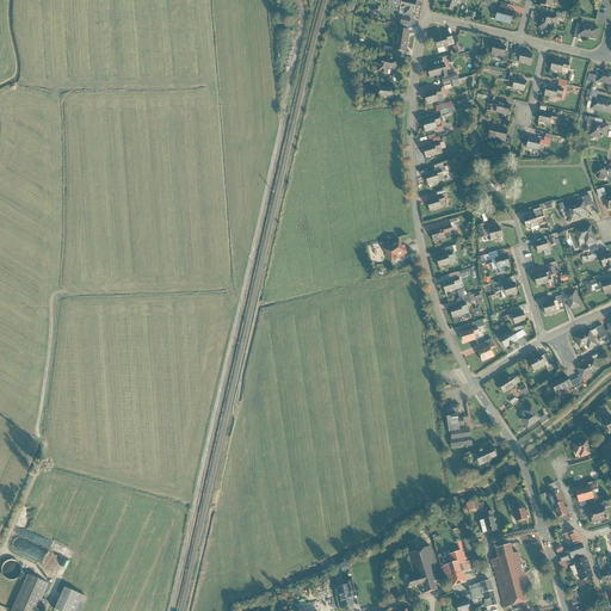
[(384,0),(384,2),(401,7),(399,14),(413,19),(418,0),(415,0),(384,0)]
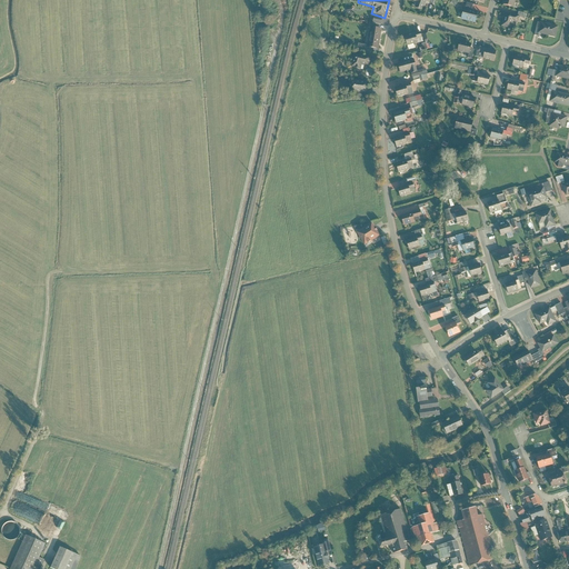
[(431,0),(415,0),(415,5),(417,5),(416,8),(422,10),(423,7),(426,7),(427,3),(430,5),(431,0)]
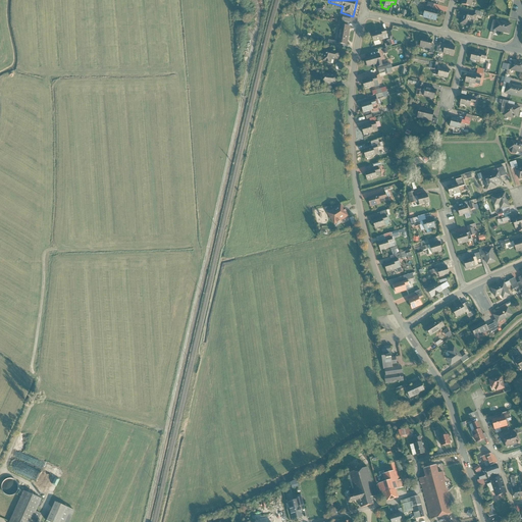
[(438,12),(425,9),(423,18),(437,20),(438,12)]
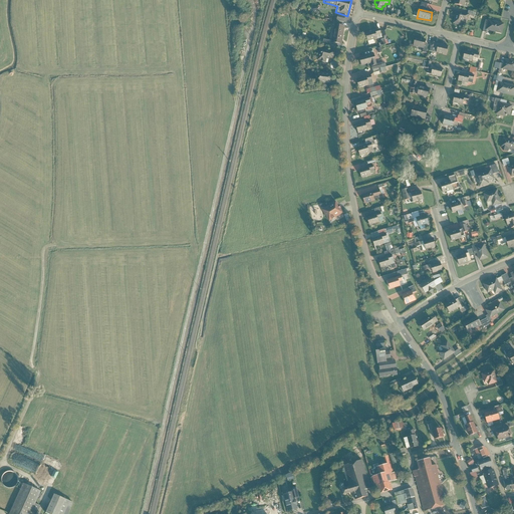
[(468,13),(456,11),(453,24),(463,26),(465,20),(469,21),(470,15),(476,16),(477,12),(469,10),(468,13)]
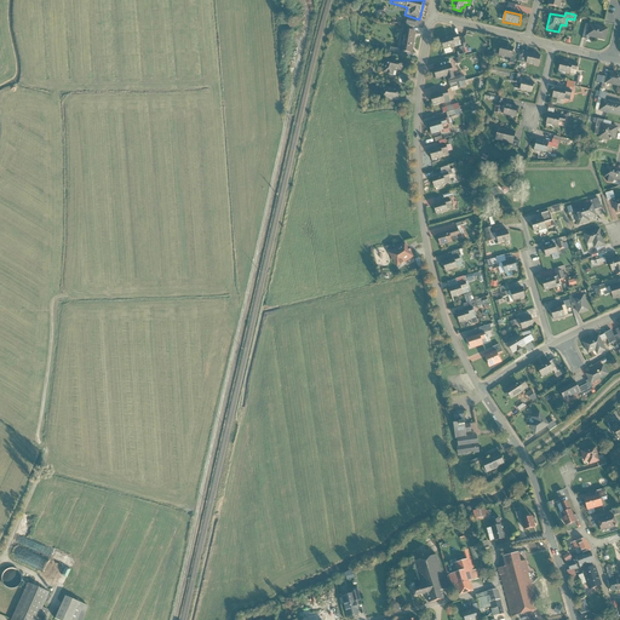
[(608,28),(590,24),(587,38),(607,41),(608,28)]
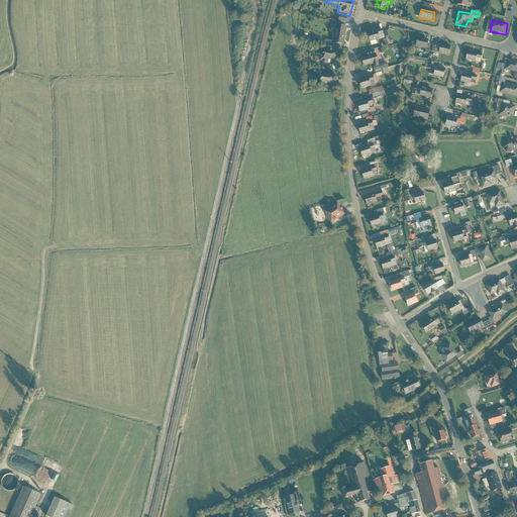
[(336,23),(335,32),(346,34),(348,25),(336,23)]
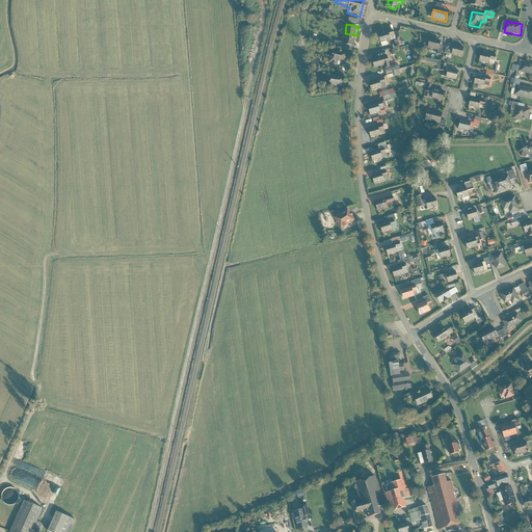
[(398,30),(379,33),(381,42),(400,38),(398,30)]
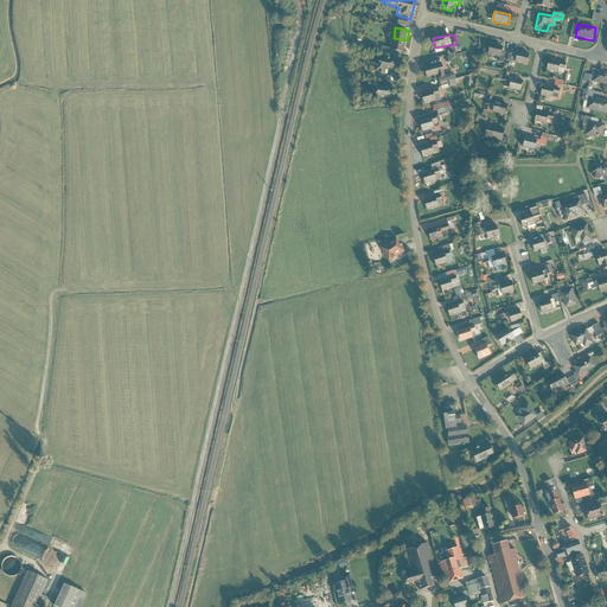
[(394,38),(391,50),(406,52),(407,40),(394,38)]
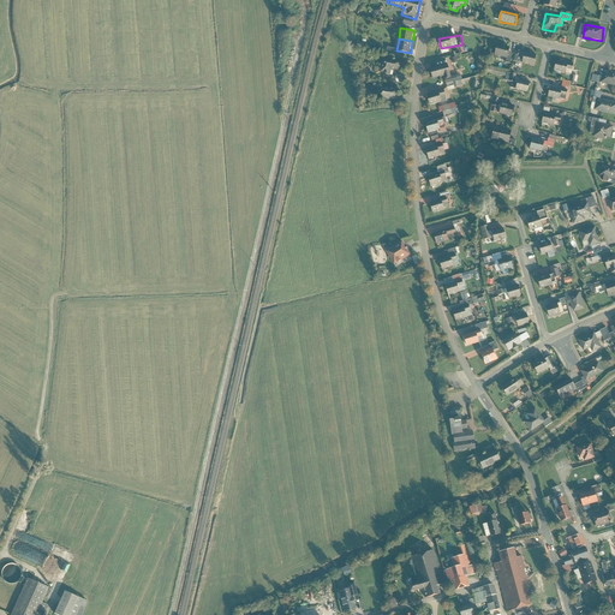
[(511,47),(497,45),(494,58),(508,60),(511,47)]
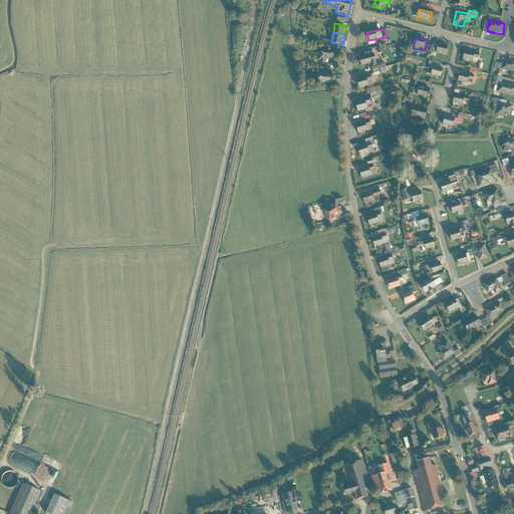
[(447,54),(449,46),(438,43),(437,52),(447,54)]
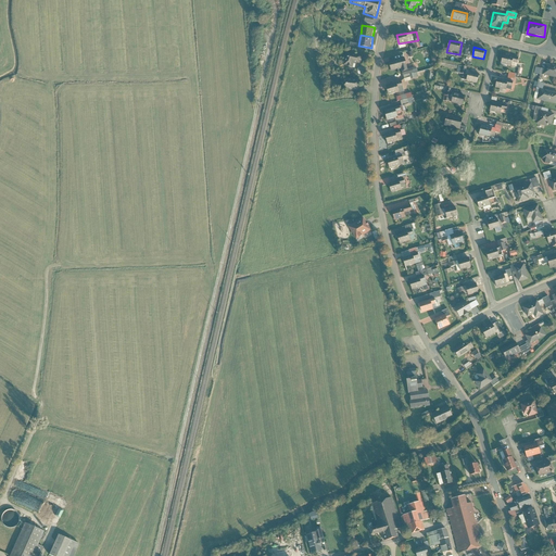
[(364,54),(346,51),(344,66),(353,67),(354,63),(362,65),(364,54)]
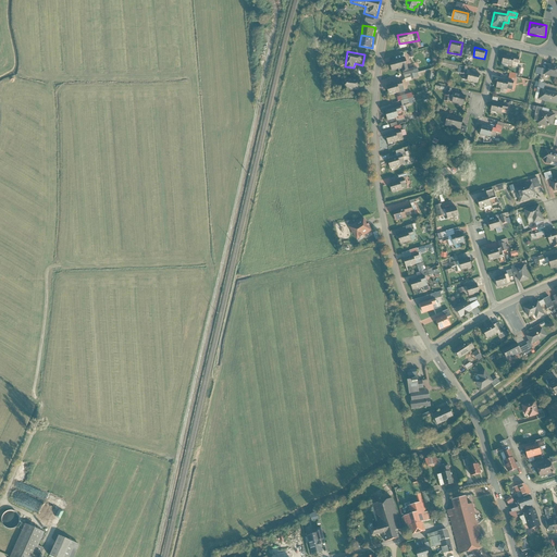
[(520,57),(504,53),(502,64),(514,66),(515,62),(519,63),(520,57)]
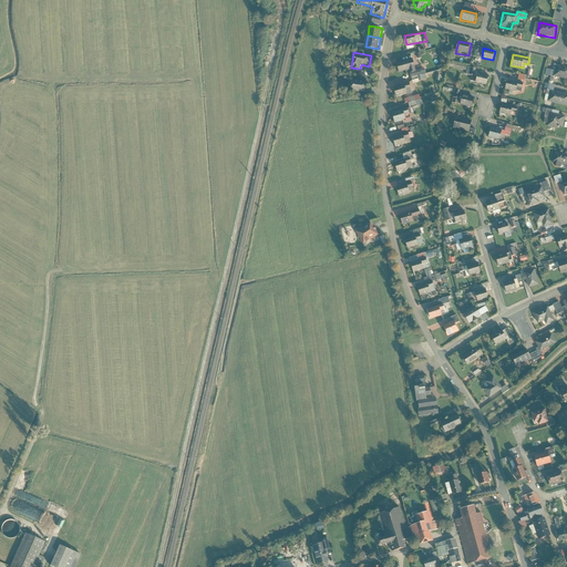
[(413,58),(397,62),(400,72),(409,70),(410,72),(416,71),(413,58)]
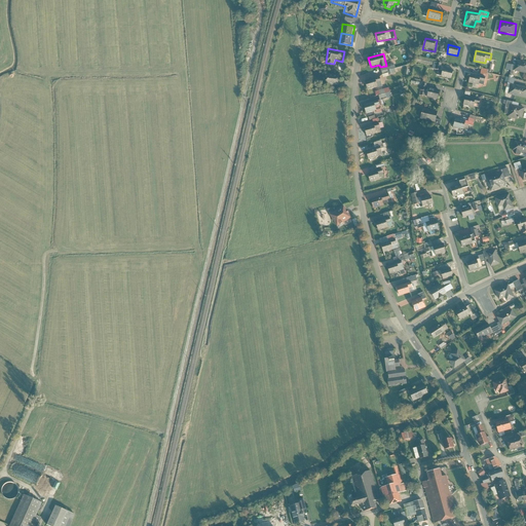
[(525,62),(517,61),(516,66),(506,64),(505,69),(525,73),(525,62)]
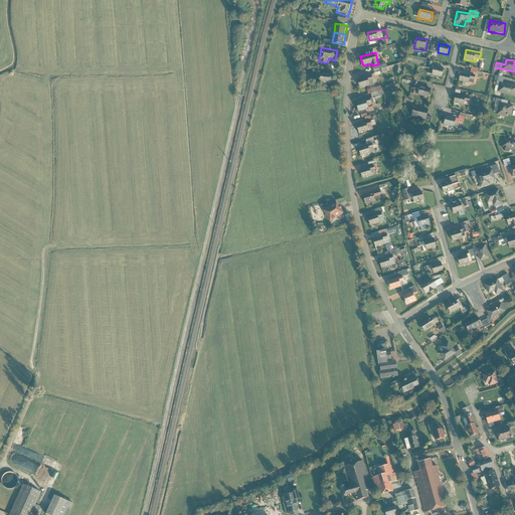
[(433,61),(424,60),(423,67),(428,68),(427,74),(443,77),(445,68),(432,66),(433,61)]
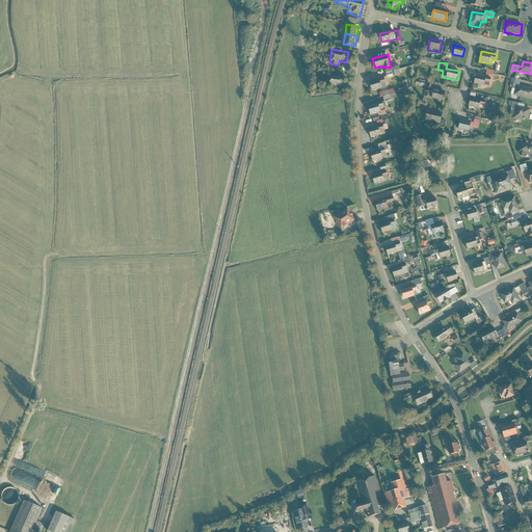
[(343,75),(329,73),(328,84),(342,86),(343,75)]
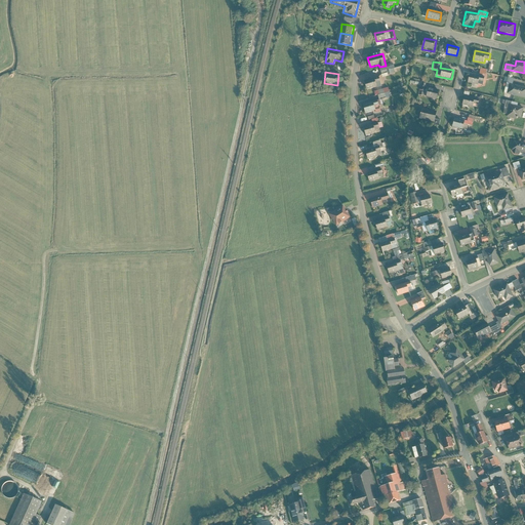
[(485,78),(470,74),(470,77),(468,83),(478,85),(479,81),(484,82),(485,78)]
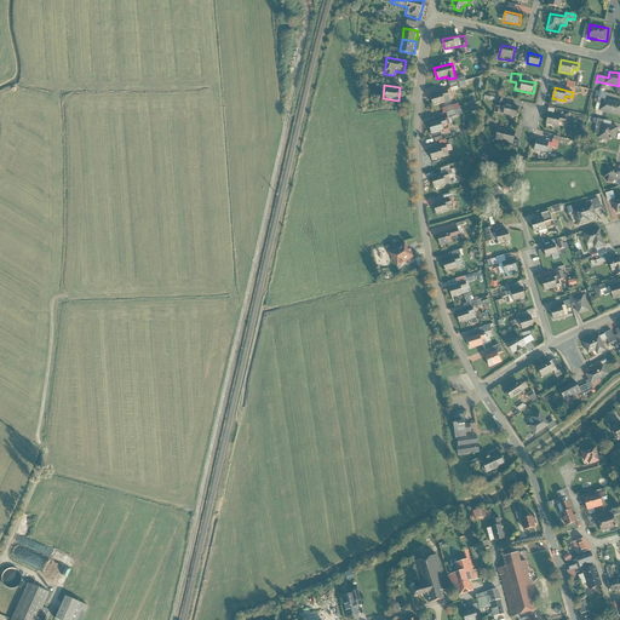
[(448,90),(431,95),(434,105),(451,102),(448,90)]
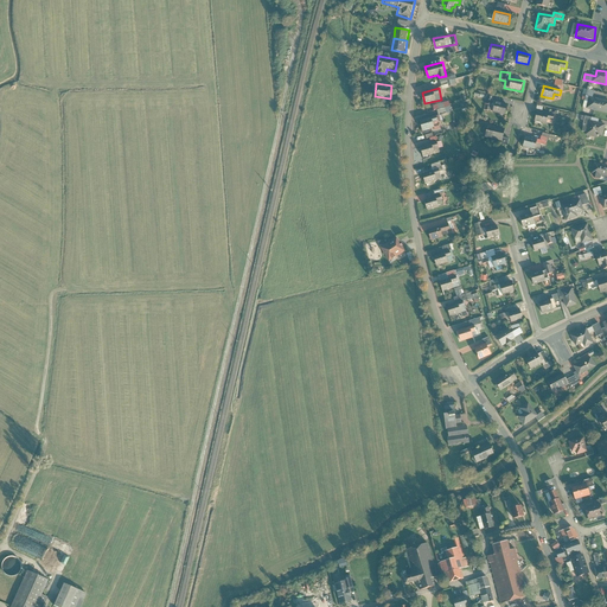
[(594,91),(587,89),(585,96),(589,97),(588,102),(585,101),(583,107),(606,113),(606,101),(593,97),(594,91)]
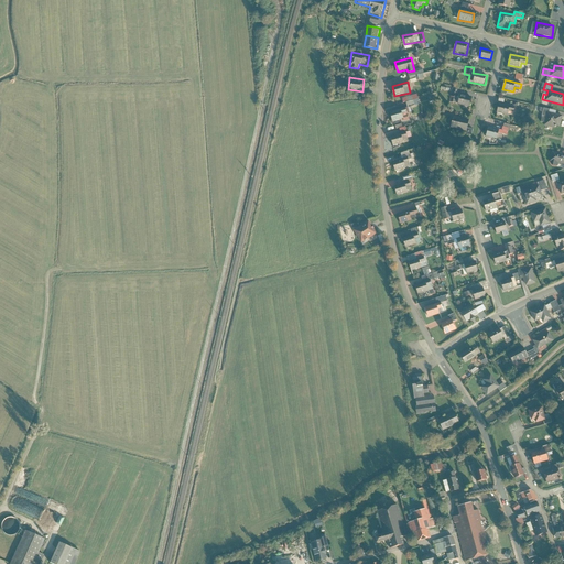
[(461,90),(453,88),(451,96),(454,97),(452,102),(469,108),(472,100),(458,96),(461,90)]
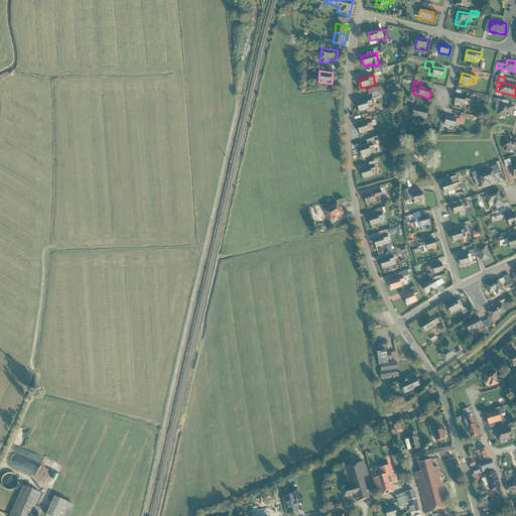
[(382,91),(378,92),(377,89),(370,91),(371,98),(383,95),(382,91)]
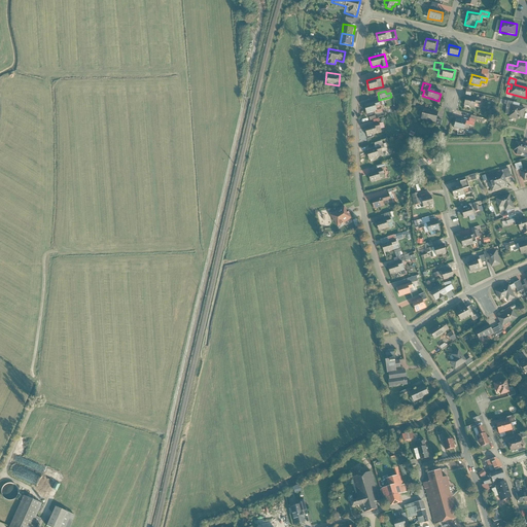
[(462,105),(479,108),(481,99),(464,96),(462,105)]
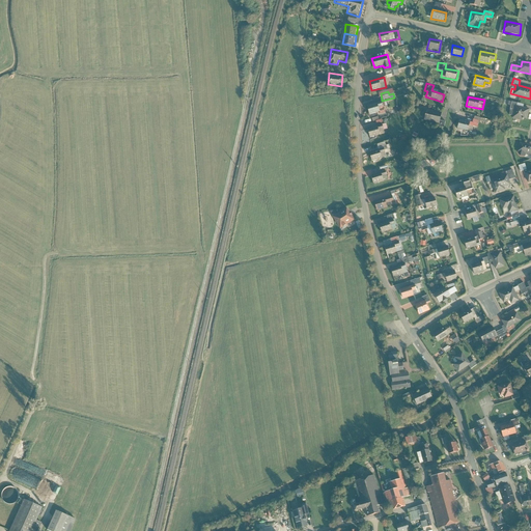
[(384,104),(367,108),(369,116),(386,112),(384,104)]
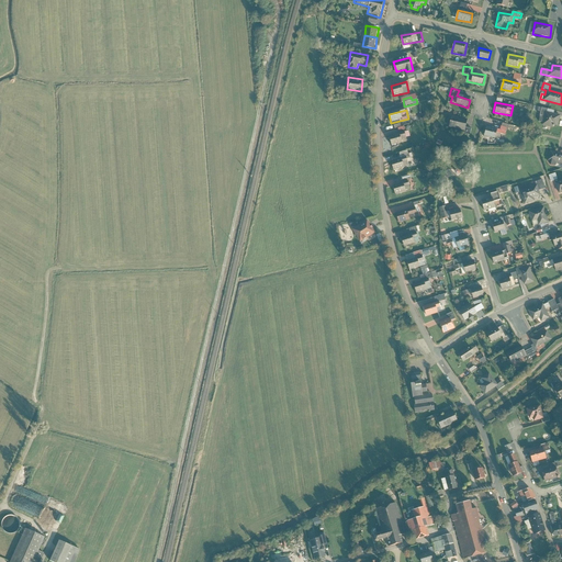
[(561,115),(544,112),(542,125),(553,127),(554,125),(559,126),(561,115)]
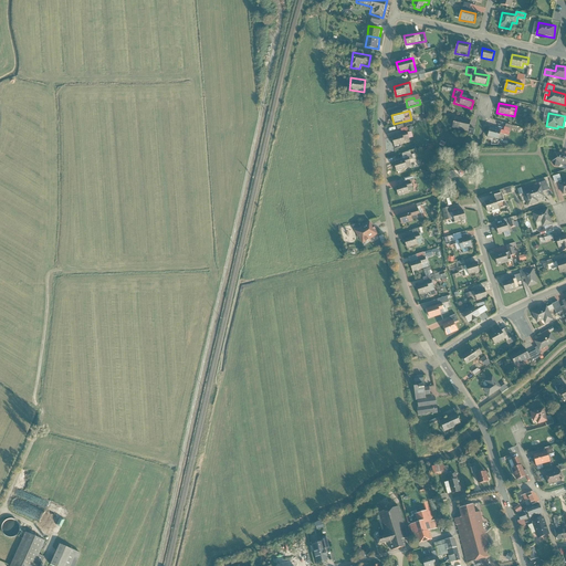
[(471,119),(454,115),(451,128),(468,132),(467,135),(474,136),(475,129),(469,127),(471,119)]
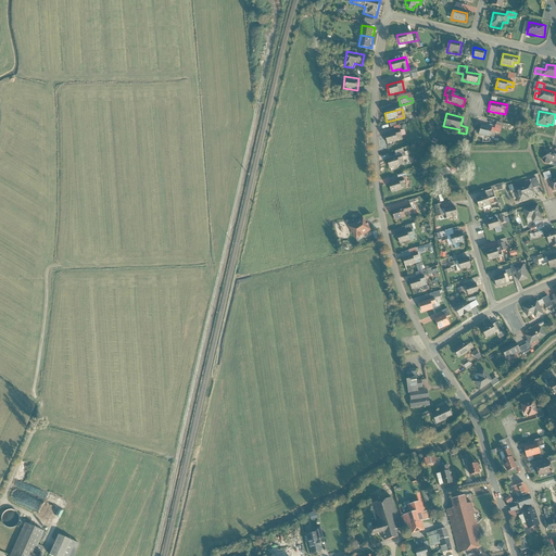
[(493,127),(481,125),(479,135),(491,137),(492,131),(502,134),(503,126),(494,124),(493,127)]
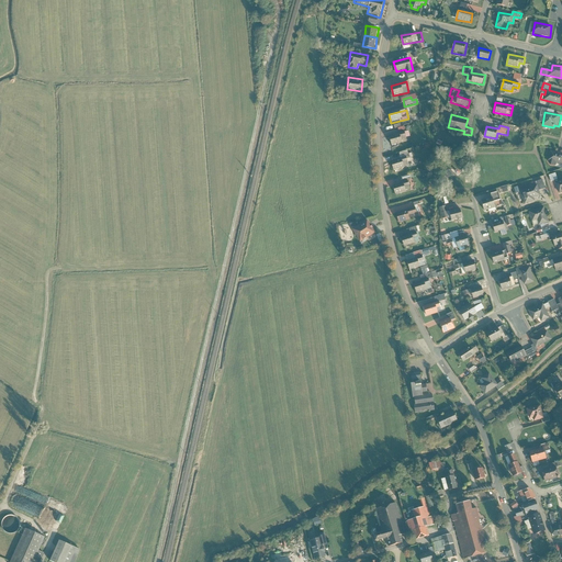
[(405,133),(389,137),(391,145),(407,142),(406,138),(411,137),(409,131),(405,132),(405,133)]
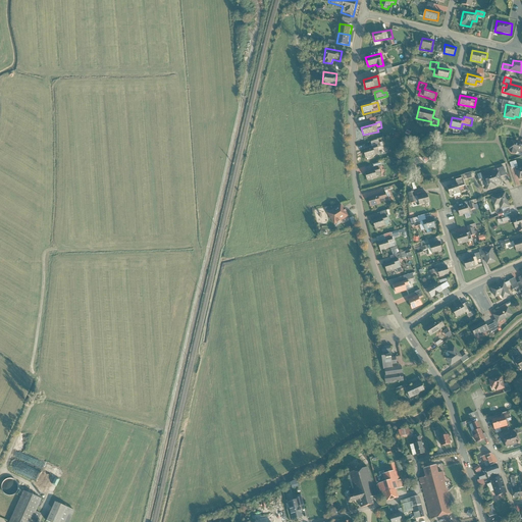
[(521,141),(512,139),(508,153),(516,155),(517,151),(521,152),(521,141)]
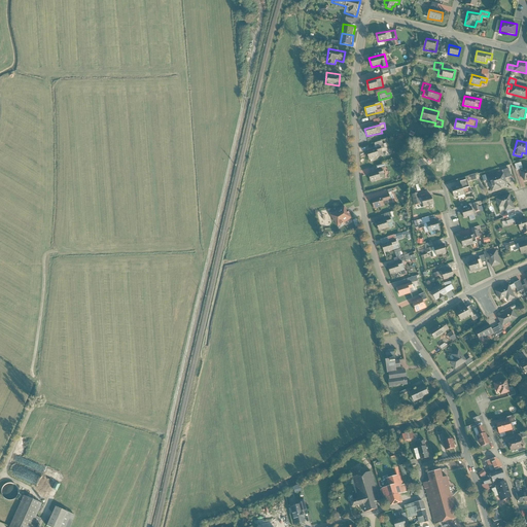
[(377,149),(367,151),(370,161),(384,156),(382,148),(385,147),(383,141),(375,143),(377,149)]
